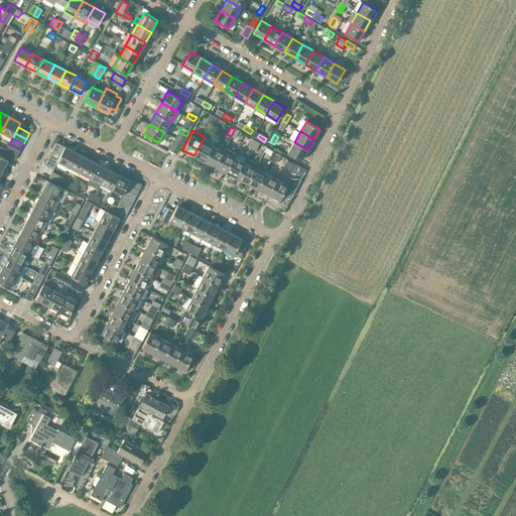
[(182,142),(175,138),(169,149),(176,153),(182,142)]
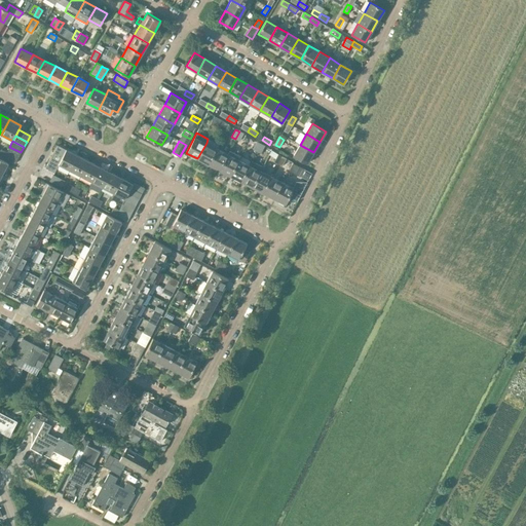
[(257,151),(261,144),(257,142),(253,149),(257,151)]
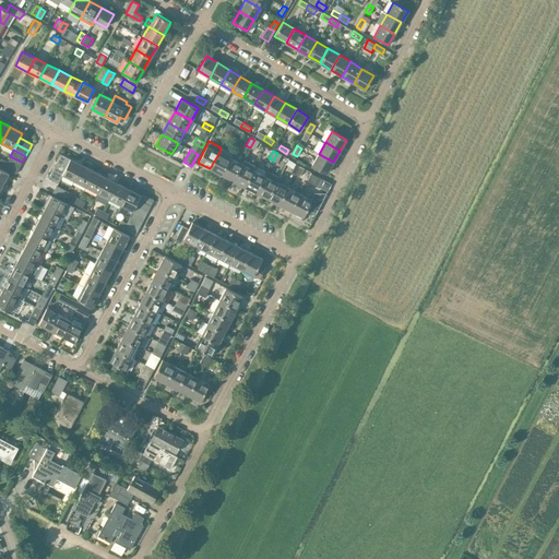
[(222,175),(230,157),(219,152),(210,168),(222,175)]
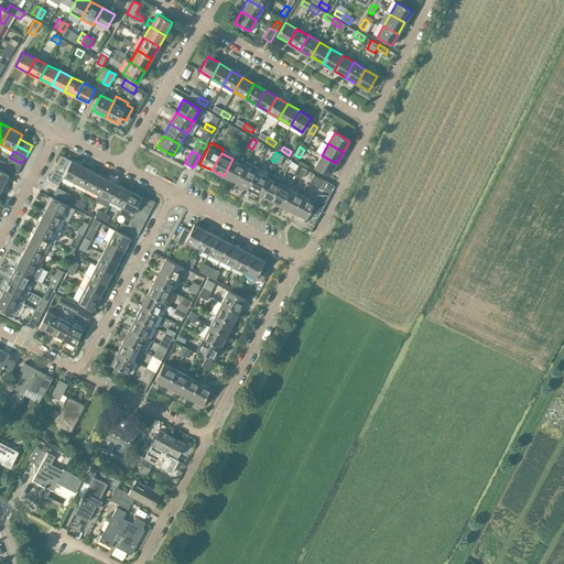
[(62,155),(49,180),(58,185),(63,177),(67,179),(74,183),(83,166),(71,160),(62,155)]
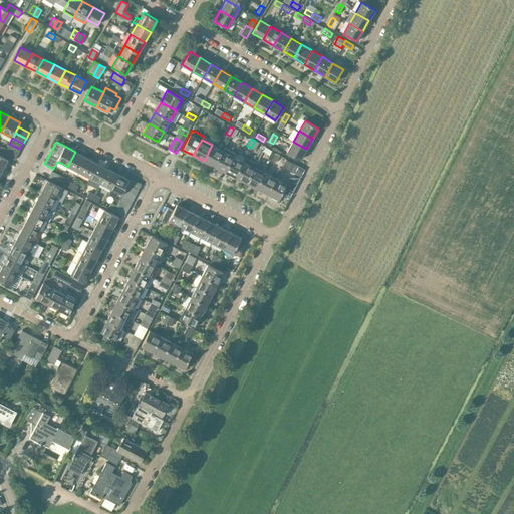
[(306,149),(293,142),(286,152),(299,160),(306,149)]
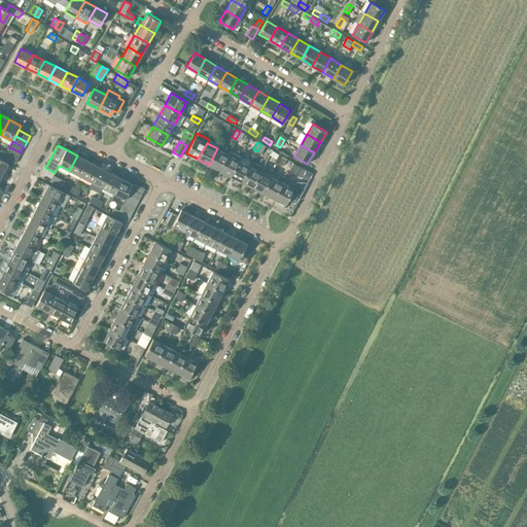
[(21,152),(9,147),(7,152),(18,159),(21,152)]
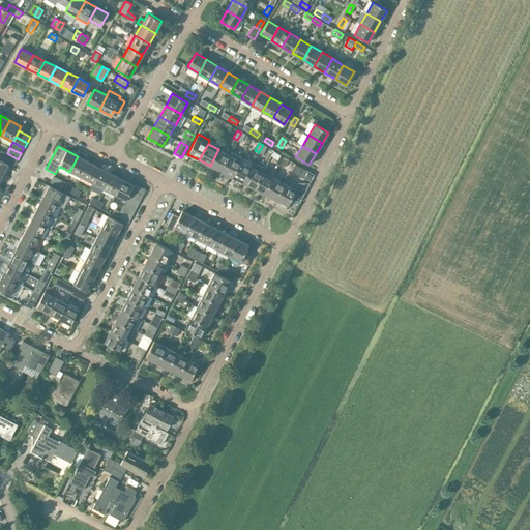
[(222,171),(230,155),(218,149),(210,166),(222,171)]
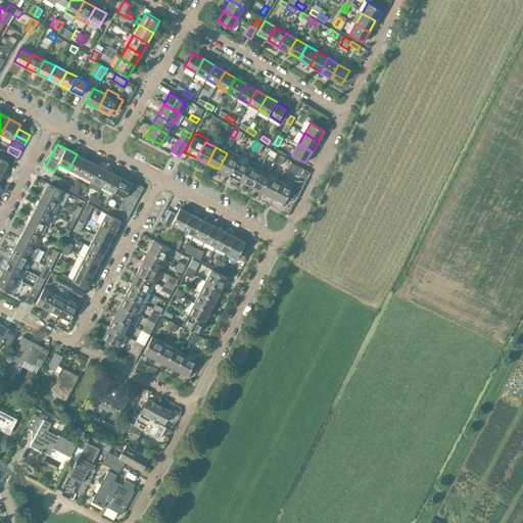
[(2,149),(0,151),(0,153),(4,156),(15,162),(17,157),(7,151),(2,149)]
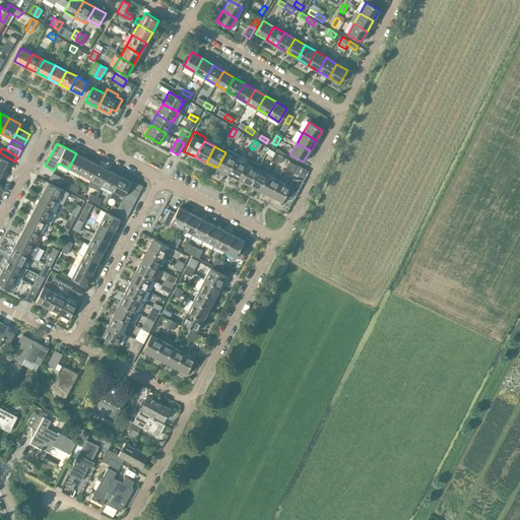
[(225,152),(217,168),(228,174),(236,157),(238,154),(226,148),(225,152)]
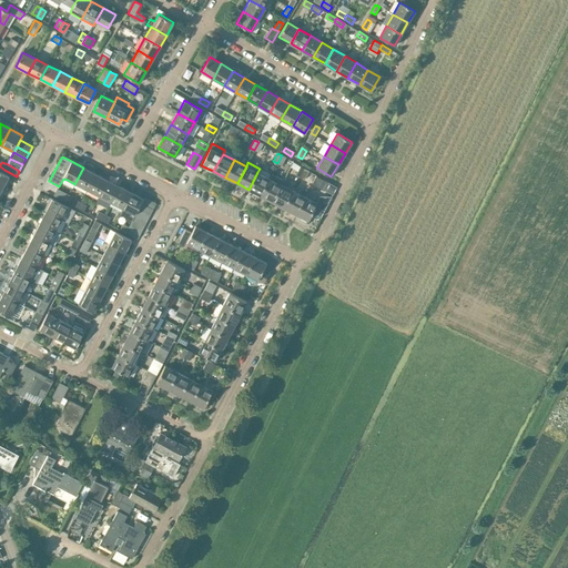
[(301,178),(305,169),(300,166),(296,175),(301,178)]
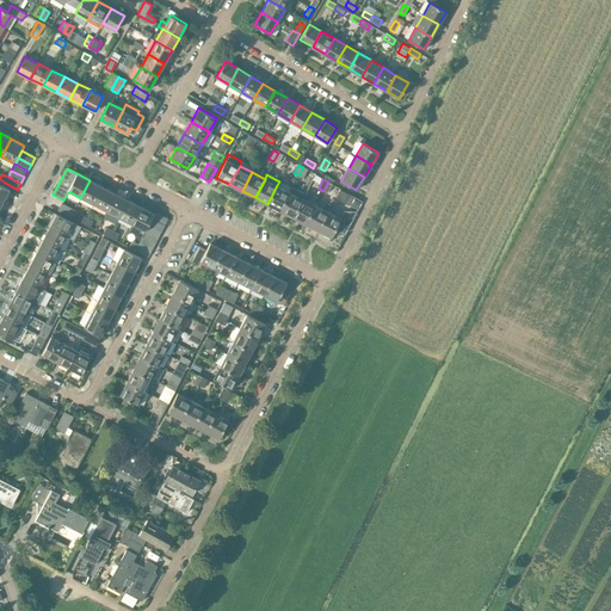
[(90,180),(80,198),(93,204),(102,186),(90,180)]
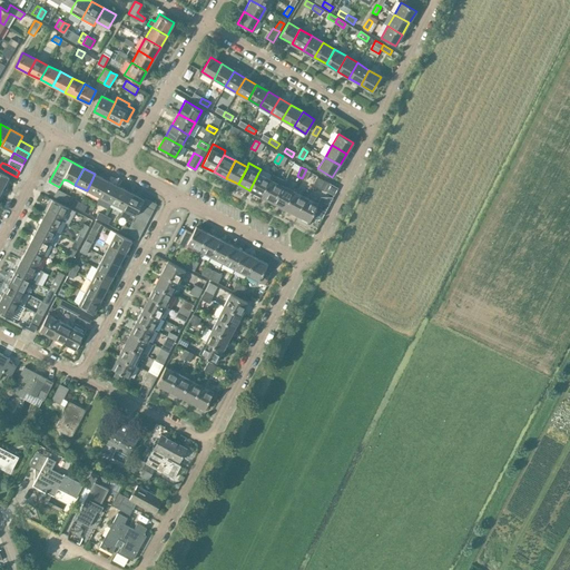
[(262,196),(271,179),(258,173),(249,190),(262,196)]
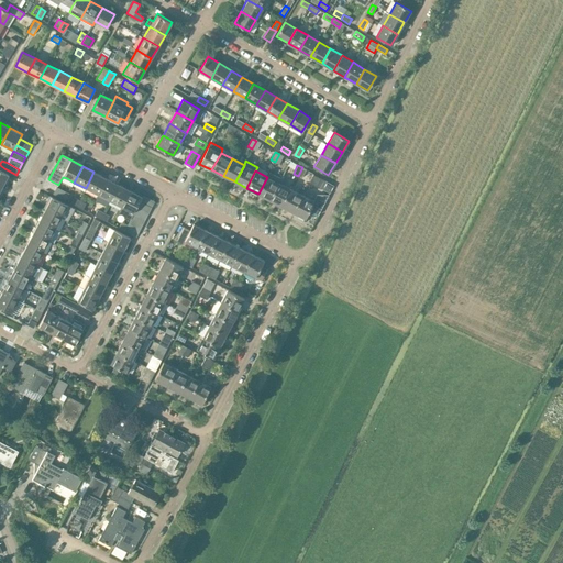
[(94,172),(86,188),(97,195),(106,178),(94,172)]
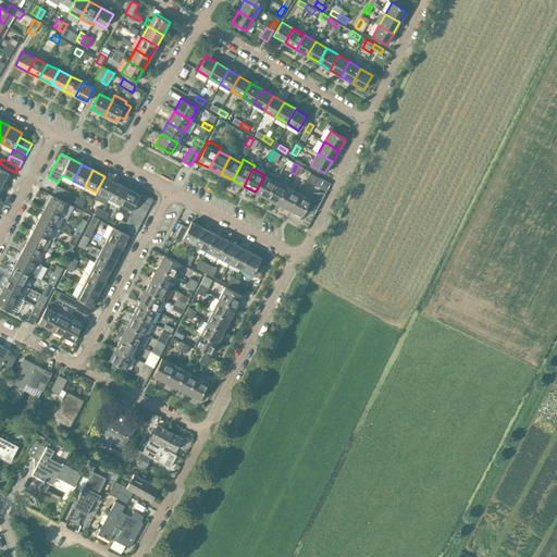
[(264,175),(256,192),(268,198),(276,181),(279,176),(267,170),(267,171),(264,175)]
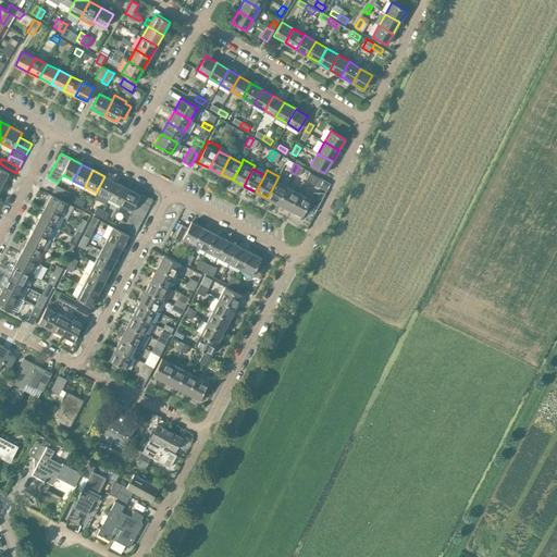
[(318,187),(321,178),(310,173),(306,181),(318,187)]
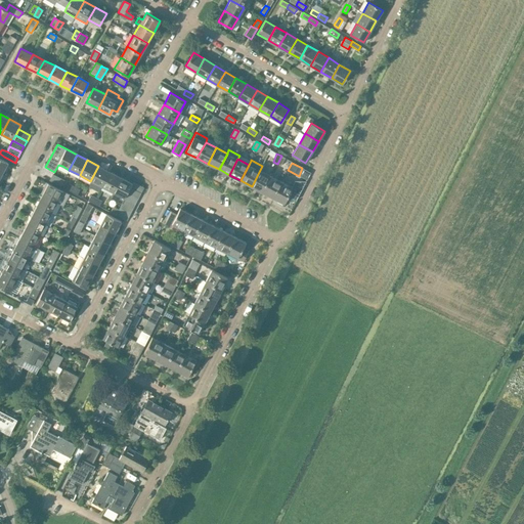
[(98,166),(90,181),(101,186),(110,171),(98,166)]
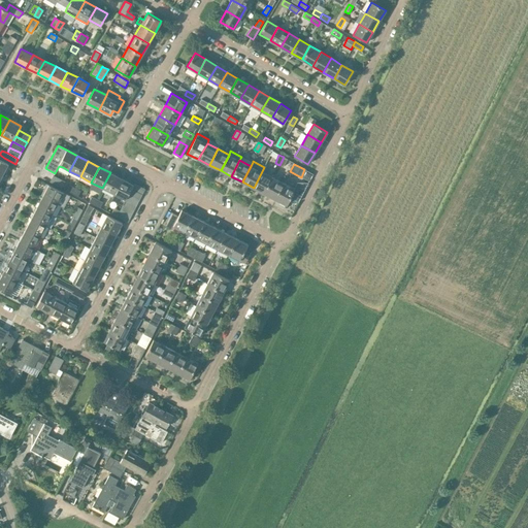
[(264,193),(272,177),(262,171),(254,188),(264,193)]
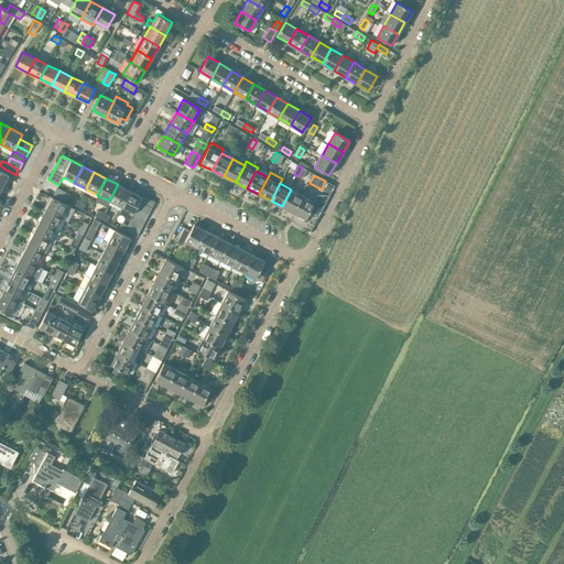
[(118,184),(109,201),(121,207),(130,191),(118,184)]
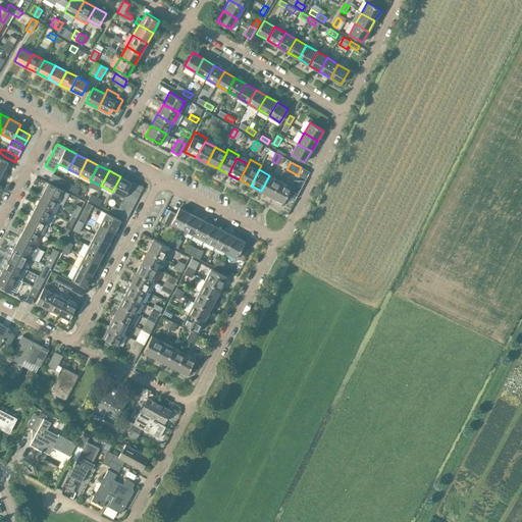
[(53,173),(49,180),(60,186),(63,178),(53,173)]
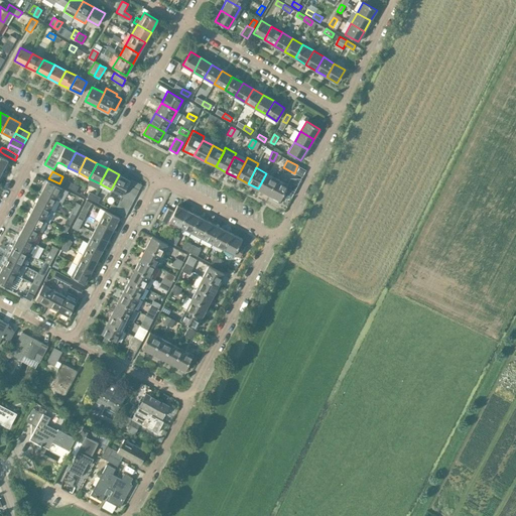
[(266,173),(258,188),(269,195),(277,179),(266,173)]
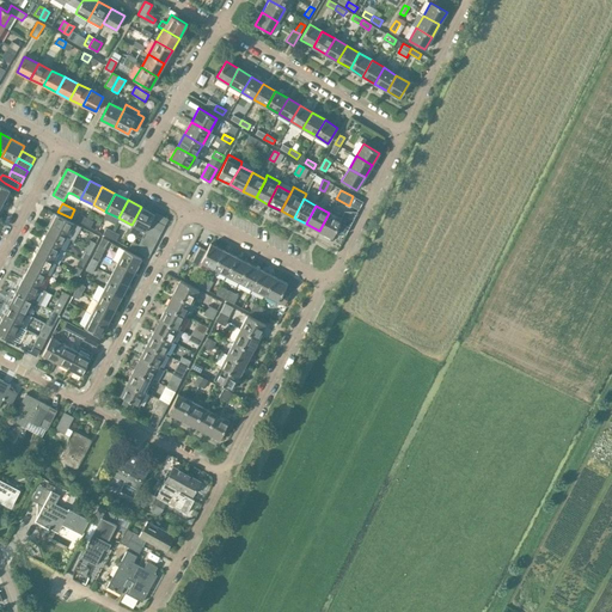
[(132,225),(128,231),(142,238),(145,232),(148,225),(152,219),(154,214),(141,207),(132,225)]
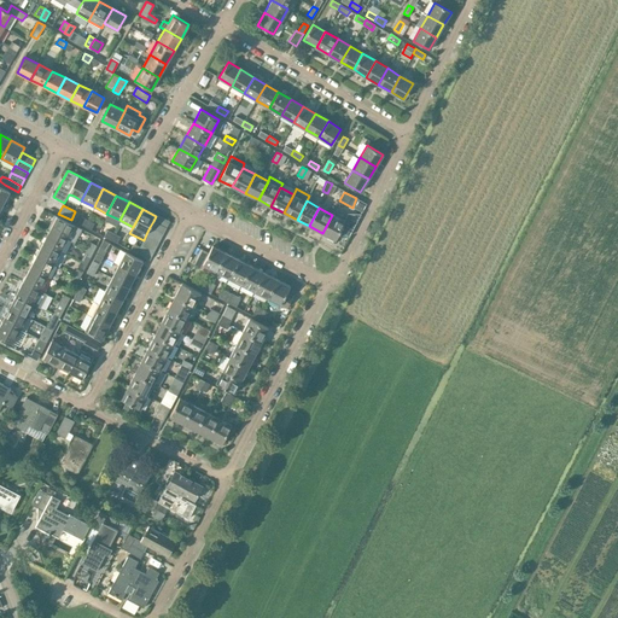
[(52,225),(50,229),(66,239),(75,243),(82,229),(54,215),(51,223),(52,225)]
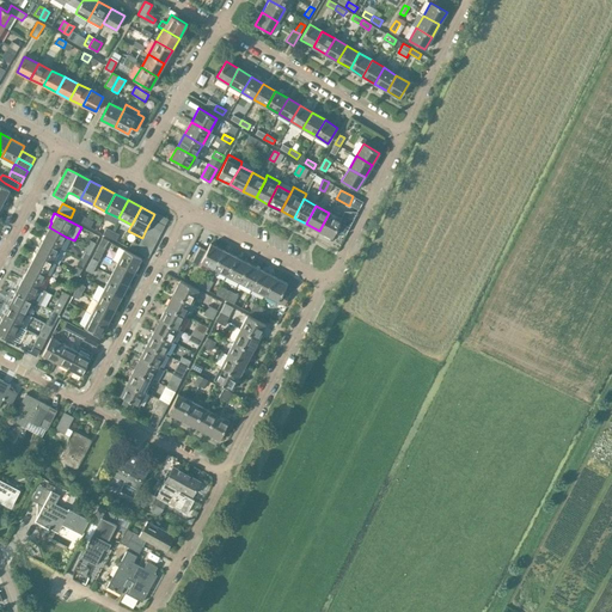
[(347,232),(356,213),(344,213),(341,219),(329,213),(319,231),(332,238),(337,227),(347,232)]
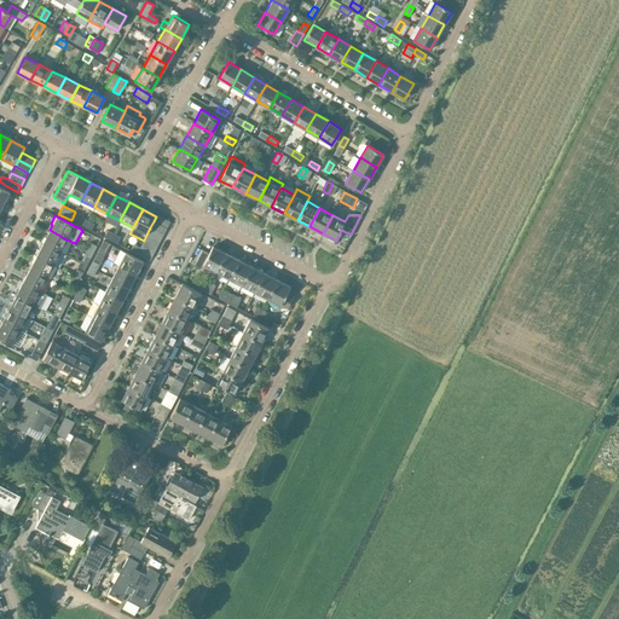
[(81,217),(77,224),(84,226),(85,227),(88,220),(87,220),(81,217)]
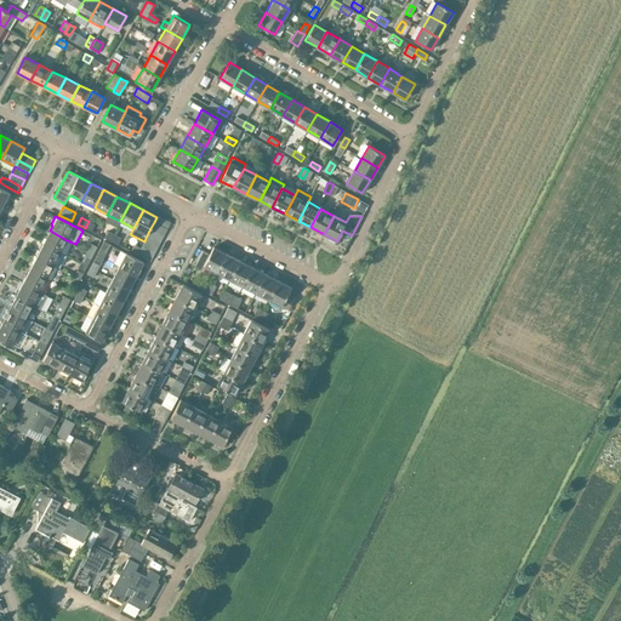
[(89,221),(85,228),(91,231),(95,224),(89,221)]
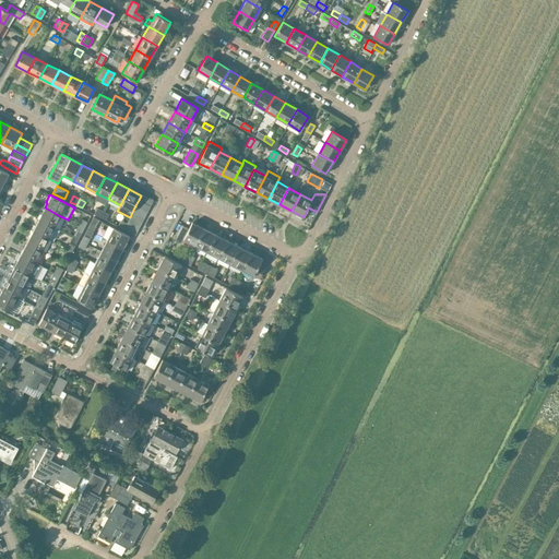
[(139,200),(135,205),(146,212),(147,212),(151,205),(150,205),(139,200)]
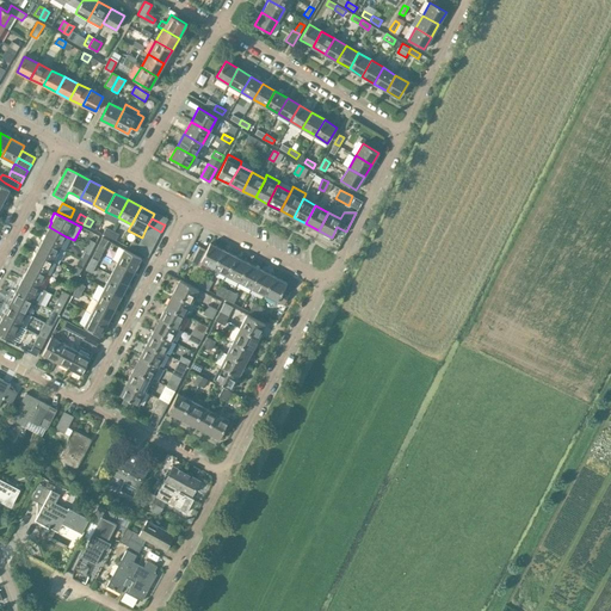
[(148,224),(144,232),(156,238),(158,238),(161,232),(160,232),(148,224)]
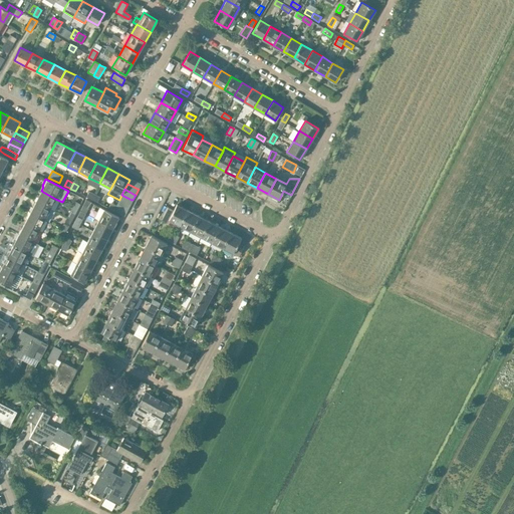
[(41,191),(35,201),(50,209),(55,199),(41,191)]
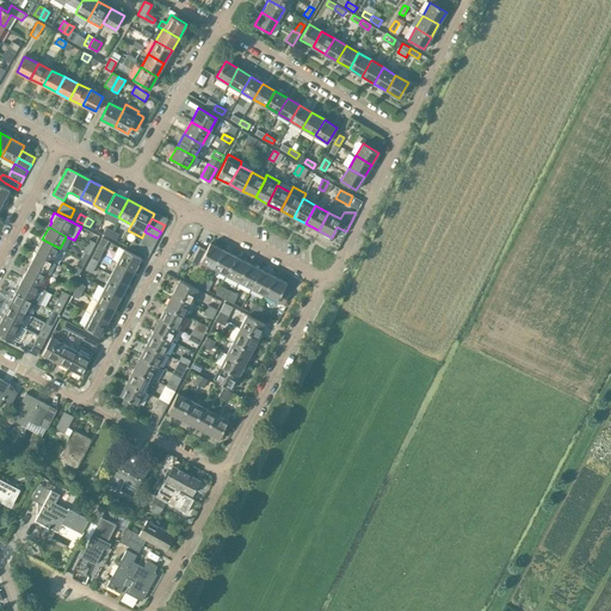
[(111,230),(109,236),(116,240),(119,234),(111,230)]
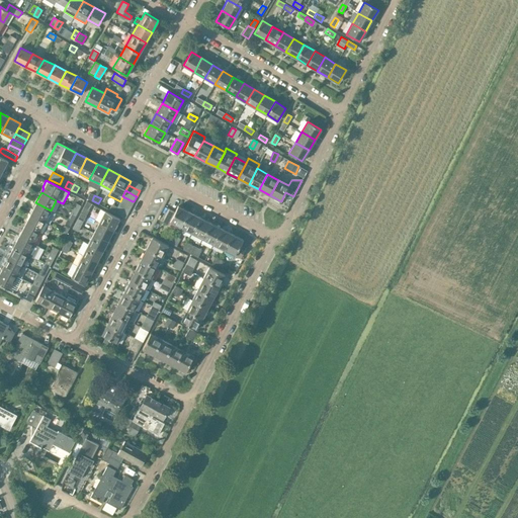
[(122,196),(120,201),(131,206),(131,207),(134,201),(133,201),(122,196)]
